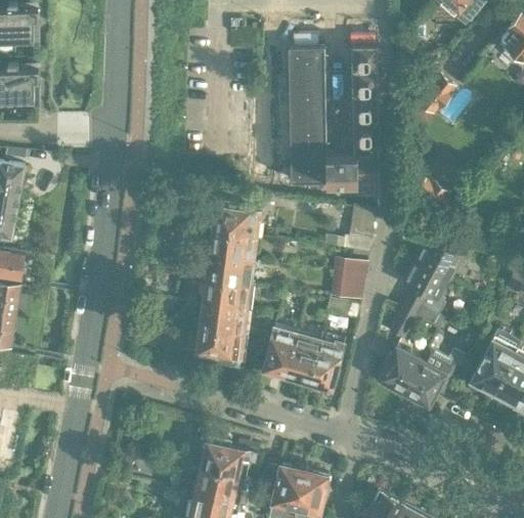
[(434,0),(434,1),(466,28),(488,0),(434,0)]
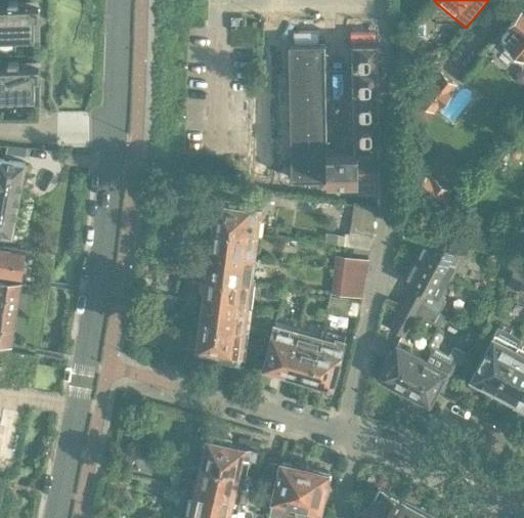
[(523,0),(523,1),(522,0),(516,0),(501,15),(504,17),(495,27),(504,35),(498,42),(520,60),(523,55),(523,0)]
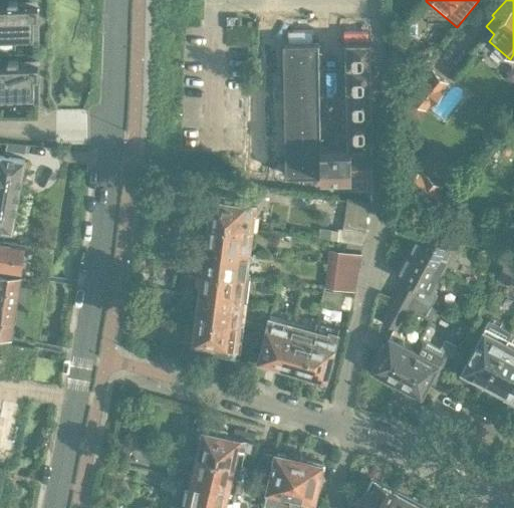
[(34,24),(38,24),(38,13),(19,13),(19,7),(8,7),(8,13),(0,12),(0,42),(34,43),(34,24)]
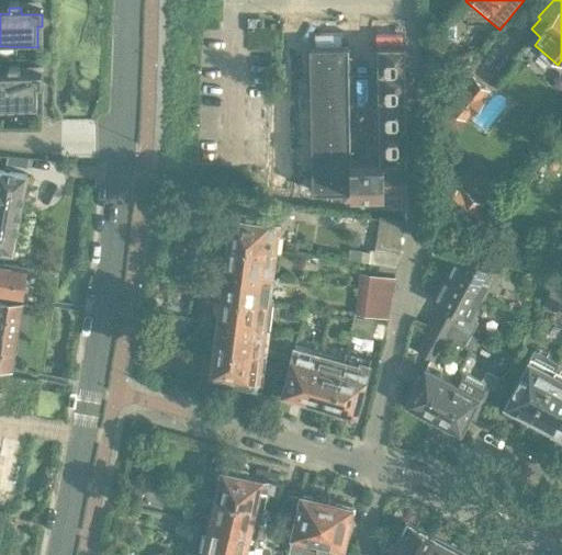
[(348,53),(310,53),(313,199),(408,196),(405,52),(378,52),(380,168),(351,168),(348,53)]
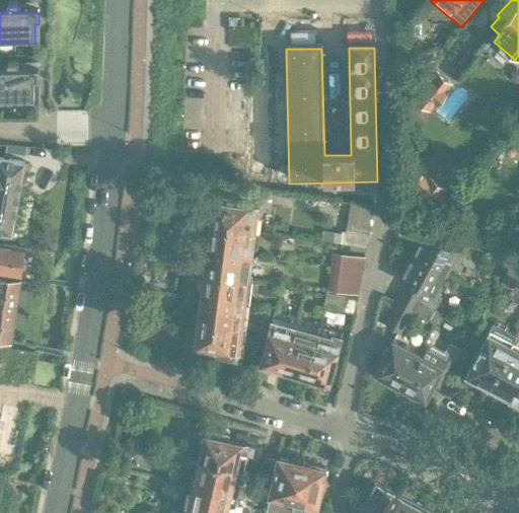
[(34,85),(39,85),(39,73),(19,73),(19,67),(8,67),(8,73),(0,73),(0,103),(34,103),(34,85)]
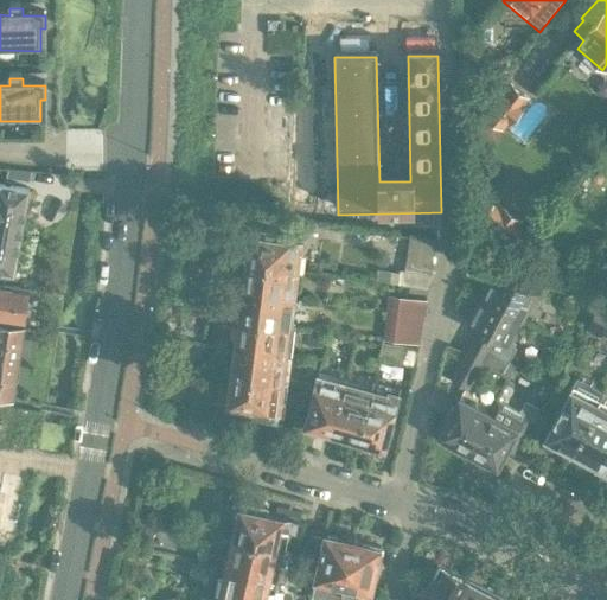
[(509,132),(528,110),(526,109),(530,104),(509,85),(504,91),(486,113),(487,113),(483,119),(504,136),(508,132),(509,132)]
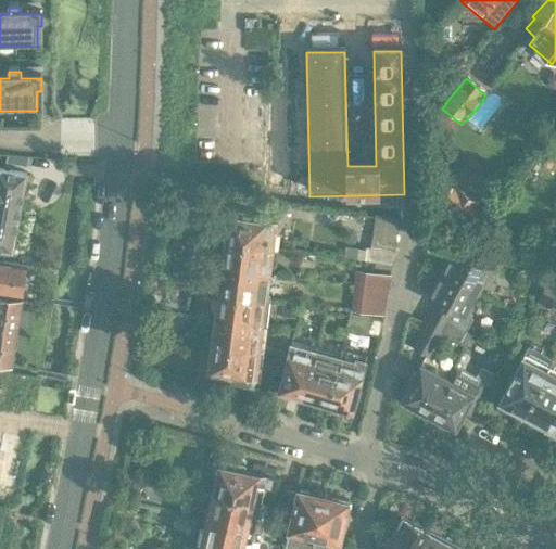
[(434,86),(421,87),(424,118),(443,94),(434,86)]
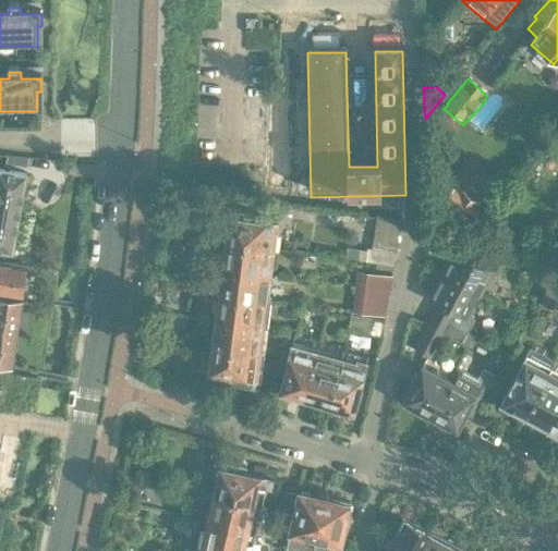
[(0,253),(13,256),(27,179),(0,173),(0,253)]
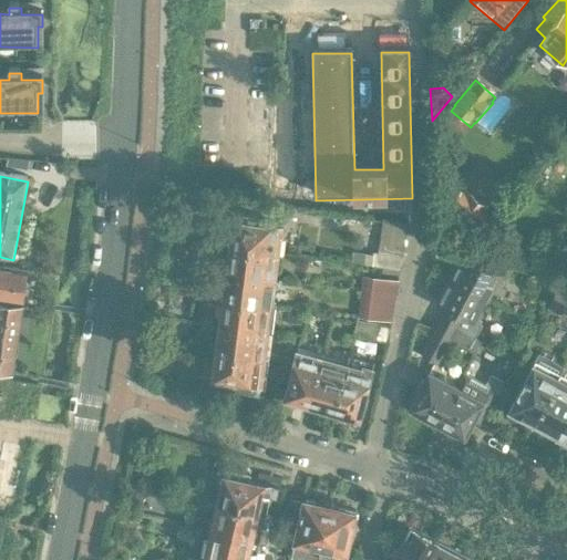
[(492,218),(463,194),(451,208),(460,215),(457,218),(468,228),(473,223),(482,230),(492,218)]
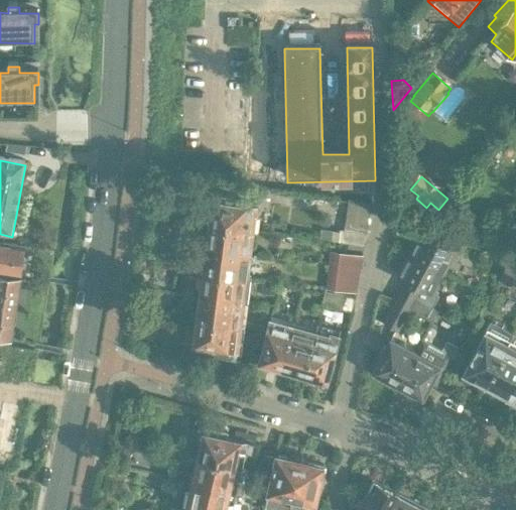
[(258,211),(212,204),(209,228),(253,234),(255,219),(257,220),(258,211)]
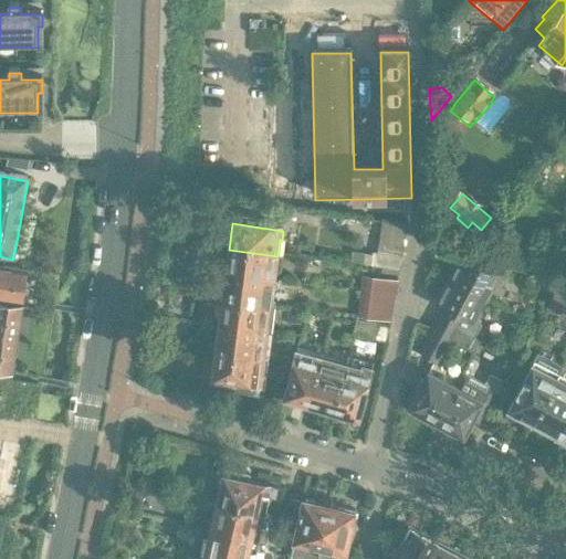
[(278,256),(229,250),(226,276),(274,283),(278,256)]
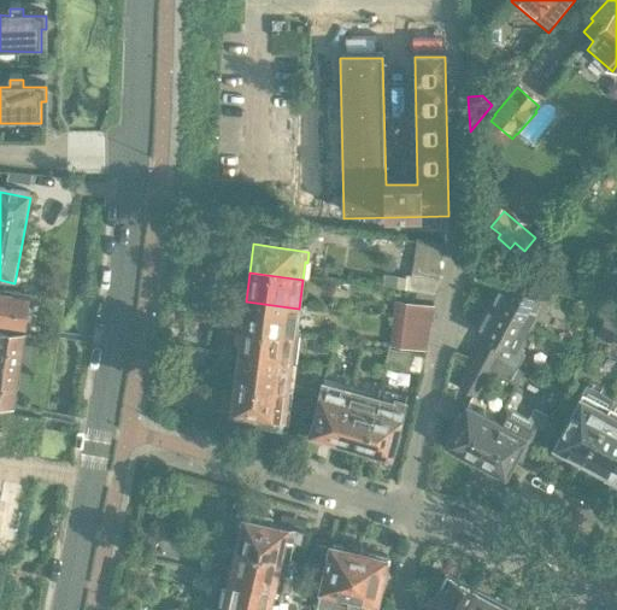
[(522,277),(516,289),(503,283),(489,309),(532,332),(545,308),(551,310),(558,297),(522,277)]
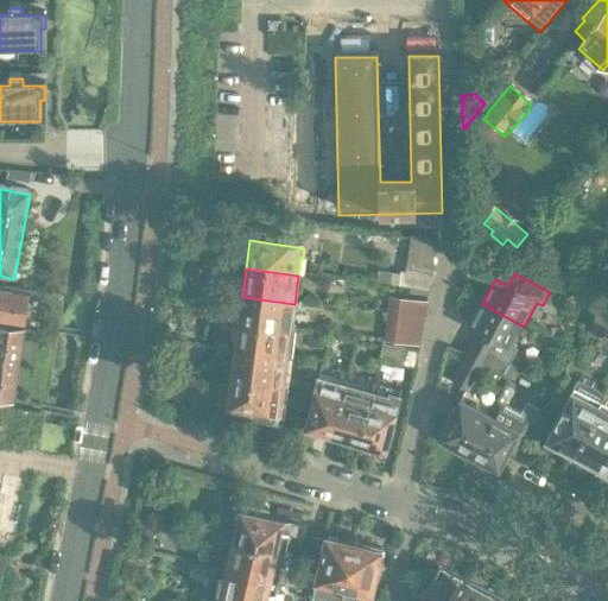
[(379,274),(378,286),(390,289),(392,277),(379,274)]
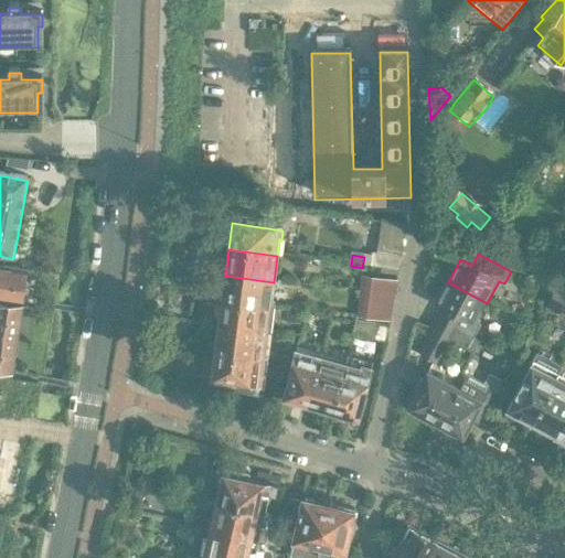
[(371,270),(398,274),(400,260),(373,257),(371,270)]
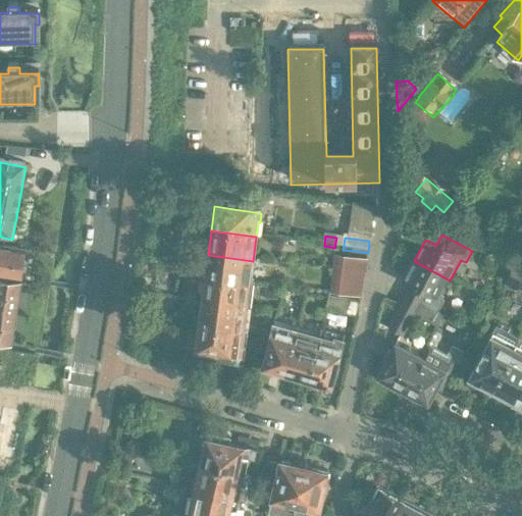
[(27,254),(0,249),(0,276),(21,280),(21,277),(25,275),(27,268),(24,264),(27,254)]
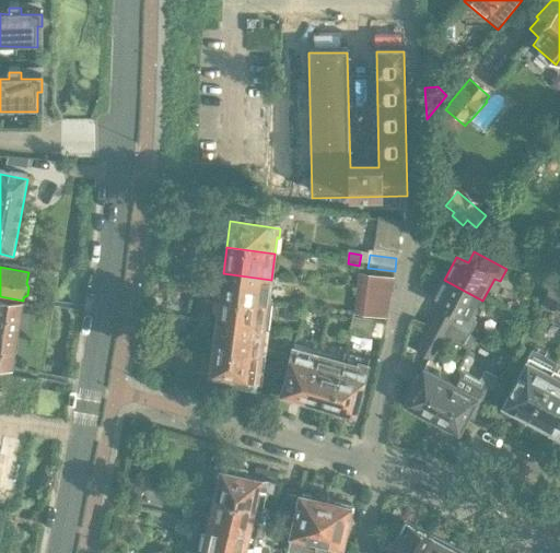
[(271,280),(223,273),(220,298),(268,305),(271,280)]
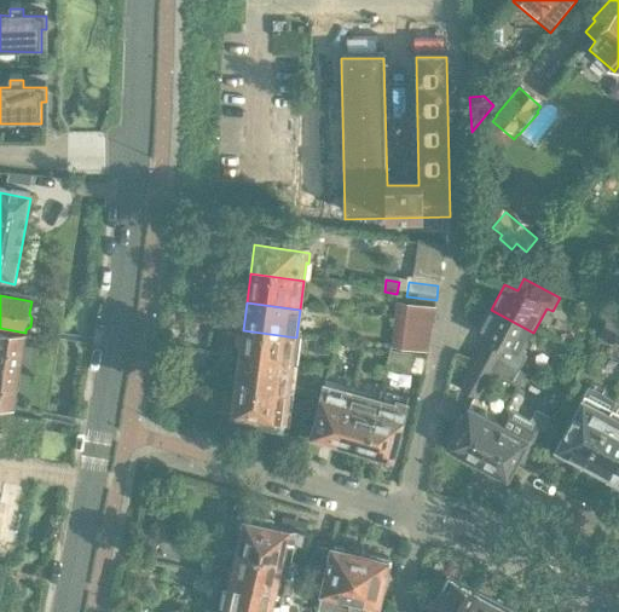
[(404,307),(400,323),(432,327),(434,312),(404,307)]
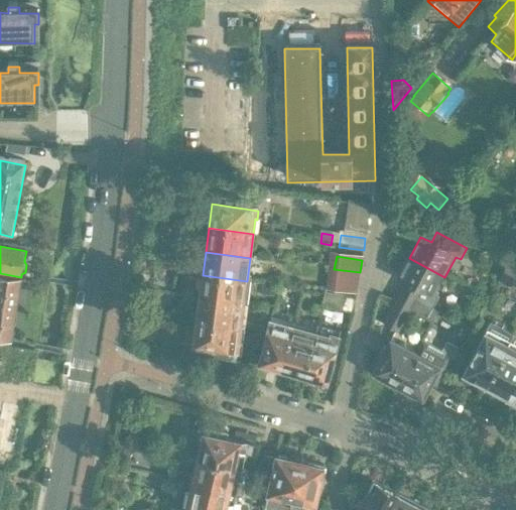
[(397,306),(408,312),(427,323),(438,300),(433,297),(444,277),(409,258),(397,280),(408,285),(397,306)]
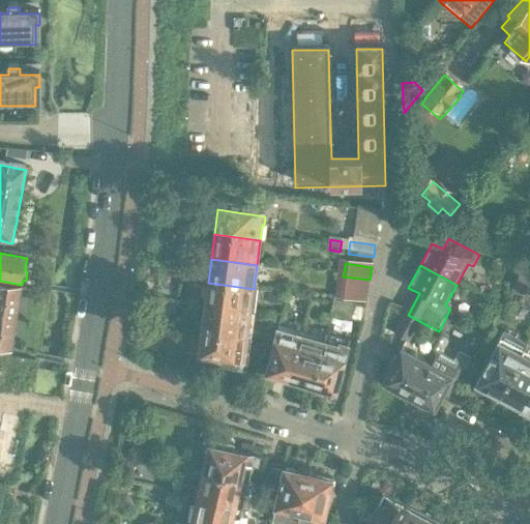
[(524,299),(529,287),(529,273),(525,271),(512,293),(524,299)]
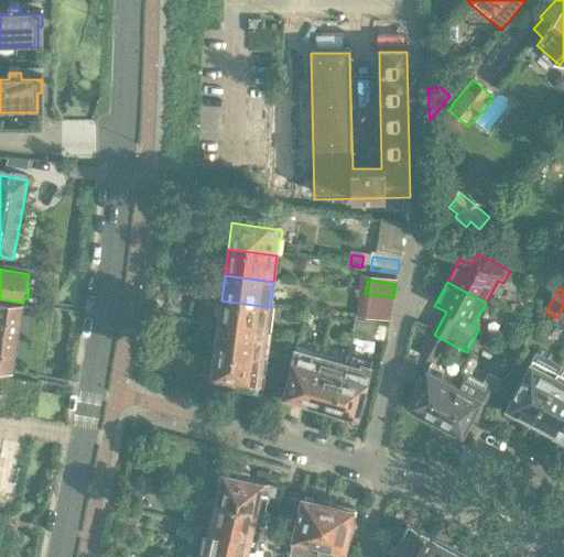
[(391,297),(358,293),(356,307),(389,312),(391,297)]
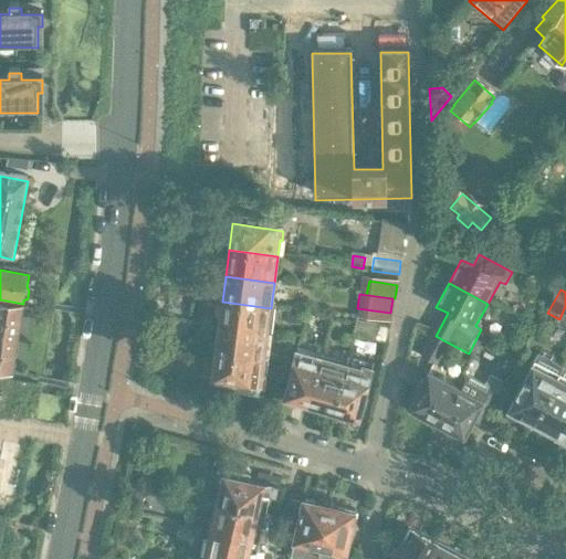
[(271,308),(222,302),(219,328),(268,335),(271,308)]
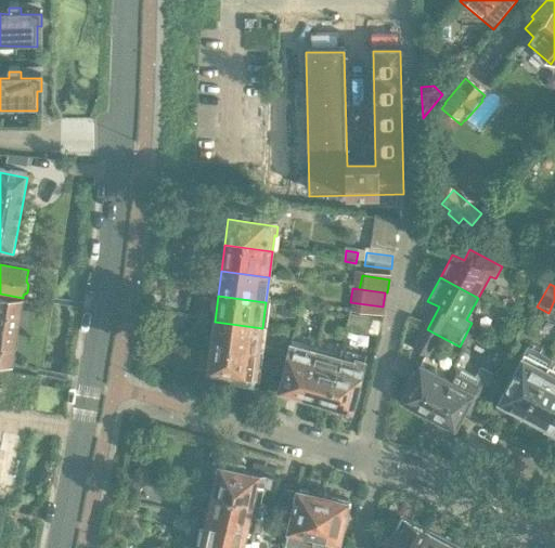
[(0,334),(17,337),(22,304),(0,301),(0,334)]
